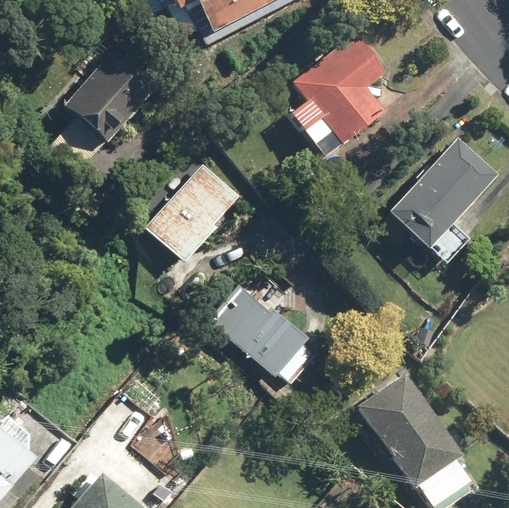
[(161,0),(176,28),(193,20),(209,51),(306,0),(161,0)]
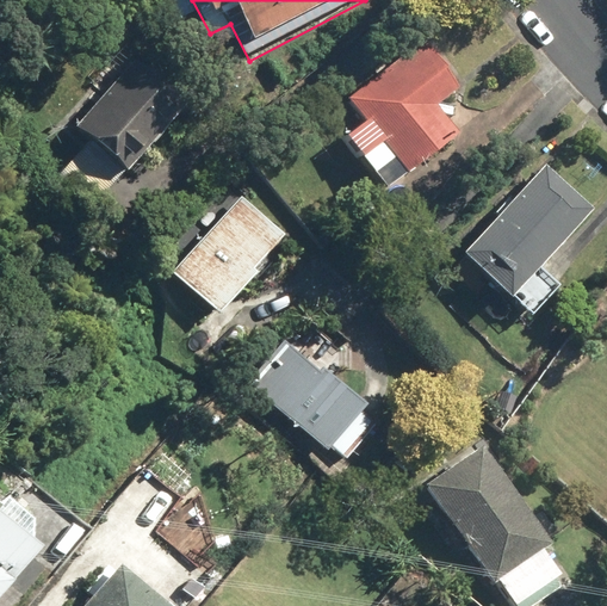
[(425,37),(347,97),(365,121),(346,135),(388,189),(462,131),(439,103),(462,85),(425,37)]
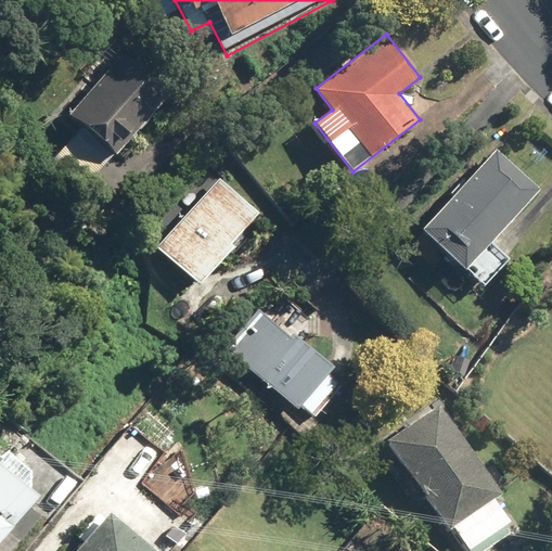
[(174,97),(125,51),(66,113),(81,127),(51,159),(85,191),(174,97)]
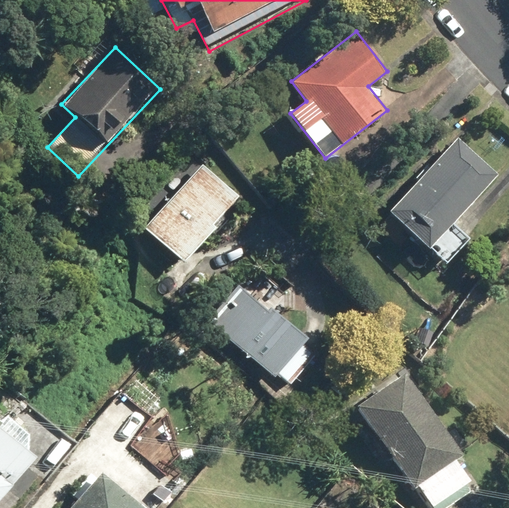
[(499,175),(460,139),(380,224),(403,246),(413,235),(445,265),(471,238),(454,222),(499,175)]
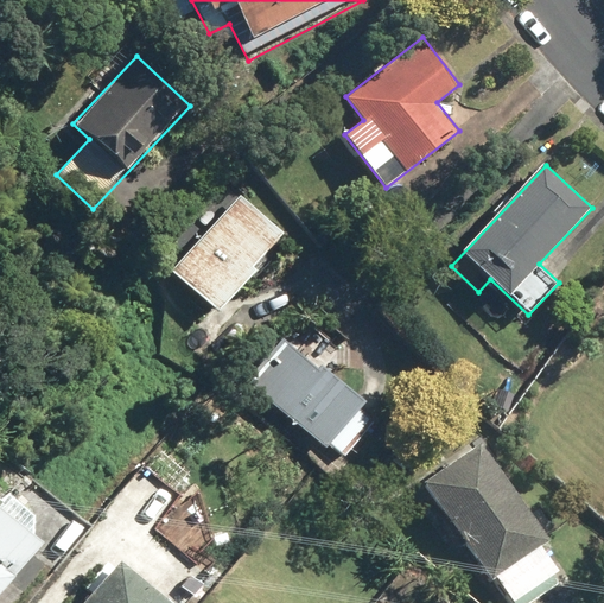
[(284,234),(242,194),(172,267),(218,312),(258,271),(253,266),(284,234)]
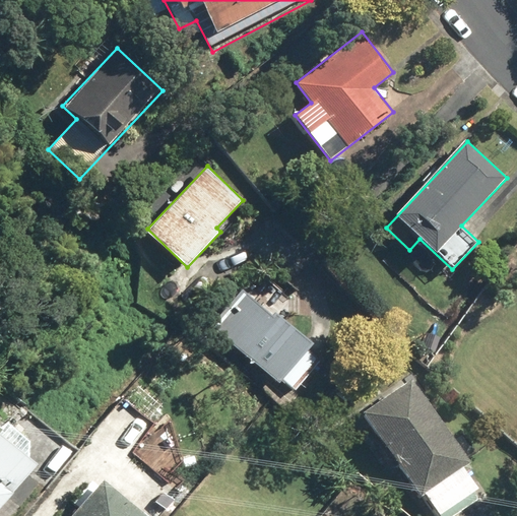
[(306,351),(313,343),(249,286),(213,326),(278,383),(282,378),(295,389),(318,363),(306,351)]
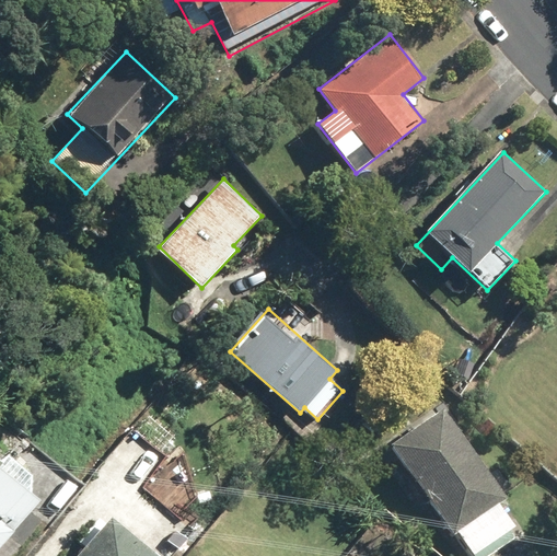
[(445,408),(391,447),(452,534),(460,530),(478,555),(488,555),(513,539),(490,507),(507,496),(445,408)]
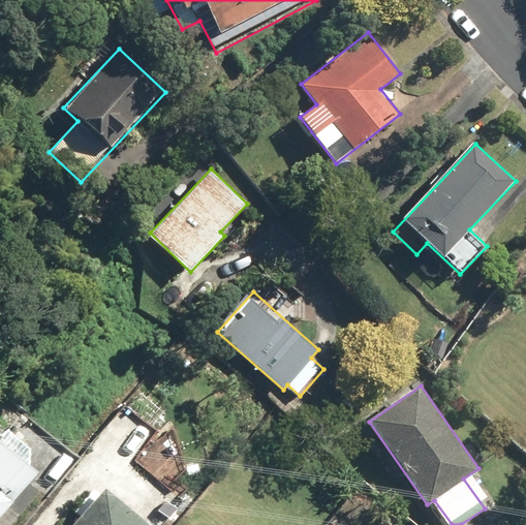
[(0,434),(0,517),(41,469),(0,434)]
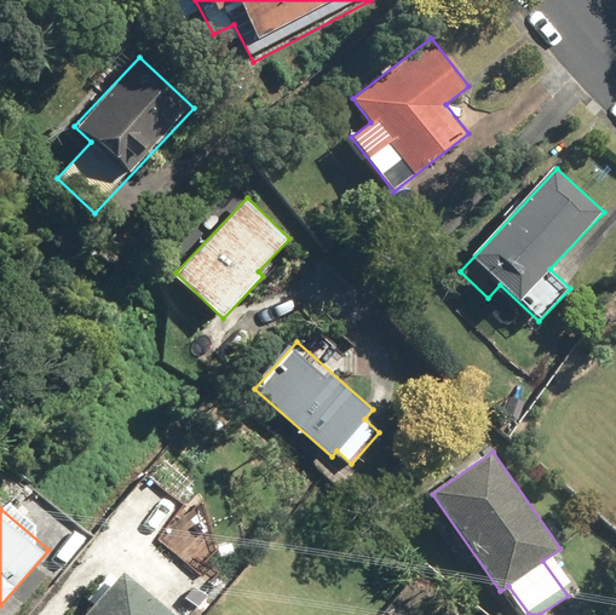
[(174,614),(124,572),(86,614),(174,614)]
